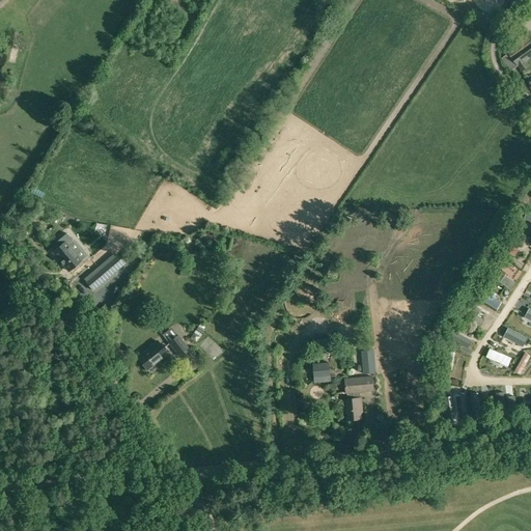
[(518,65),(519,67),(530,58),(530,38),(526,32),(505,48),(509,53),(502,58),(510,72),(518,65)]
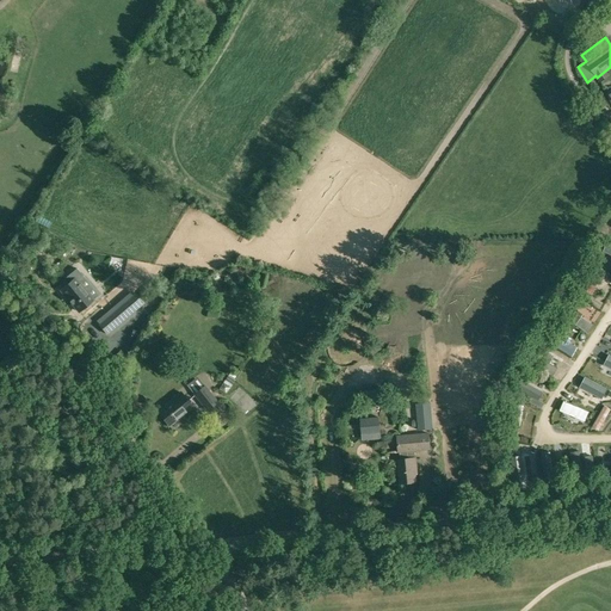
[(610,257),(604,252),(599,260),(610,267),(610,257)]
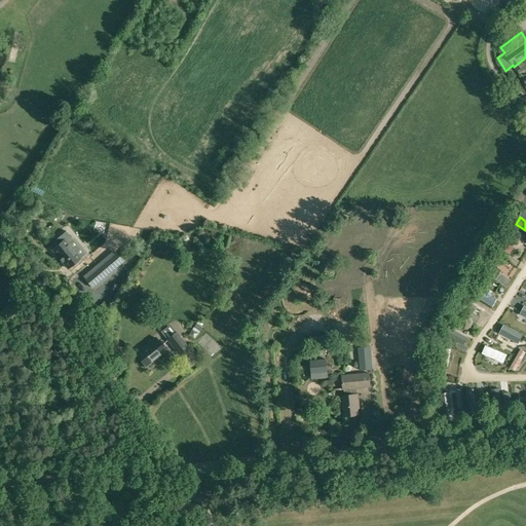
[(396,218),(392,223),(390,227),(397,230),(400,223),(402,220),(396,218)]
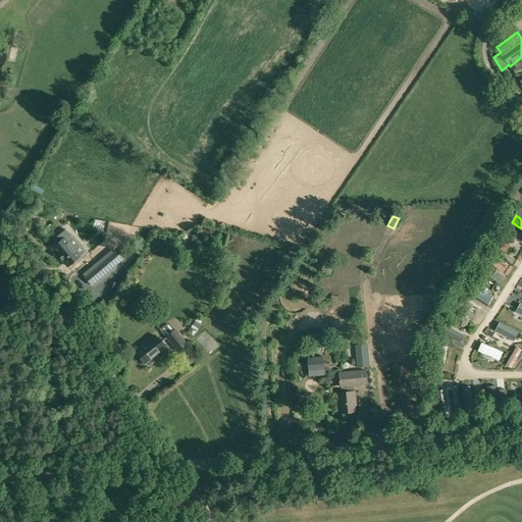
[(56,237),(60,241),(51,248),(67,266),(80,256),(80,255),(66,241),(71,237),(65,229),(56,237)]
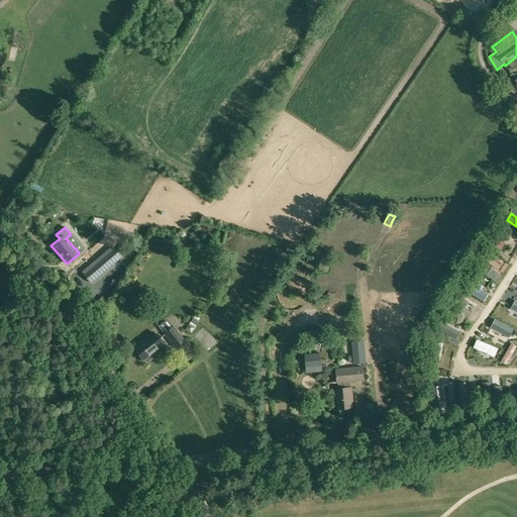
[(504,228),(492,247),(498,251),(510,233),(504,228)]
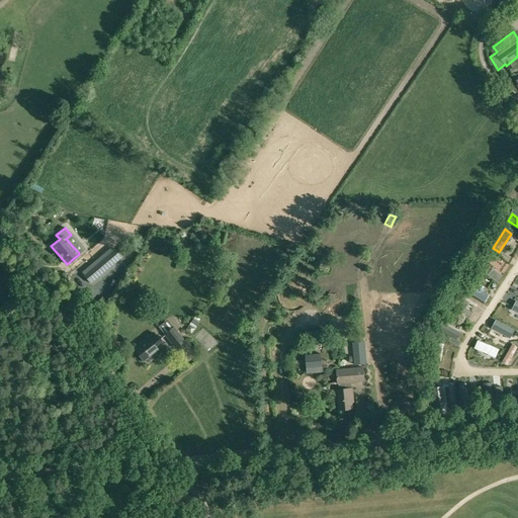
[(120,257),(115,250),(84,276),(90,283),(120,257)]
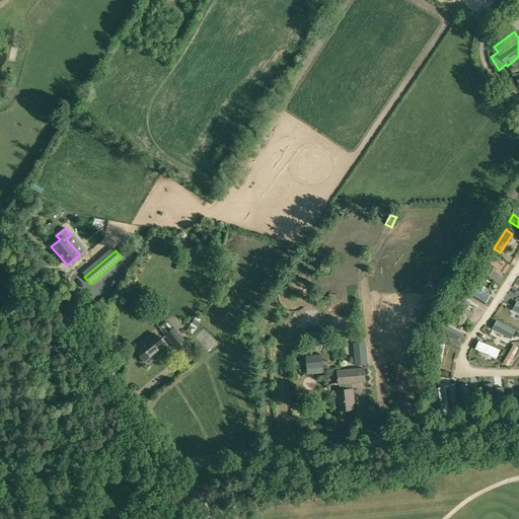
[(485,263),(479,270),(497,282),(502,275),(485,263)]
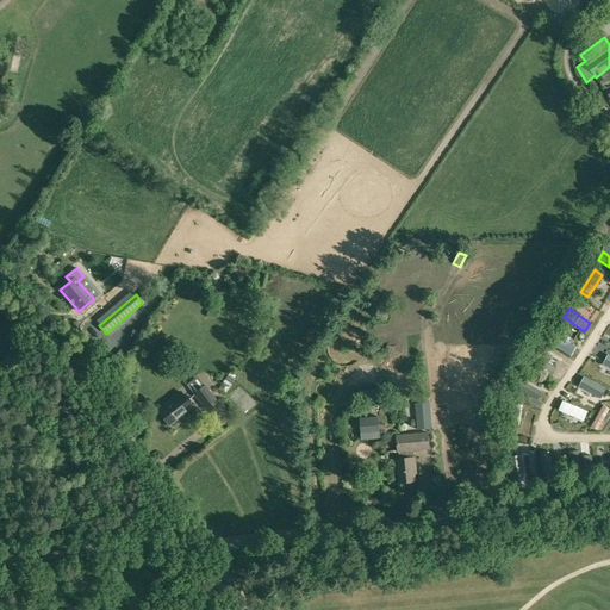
[(555,334),(549,343),(571,355),(577,347),(568,342),(564,338),(555,334)]
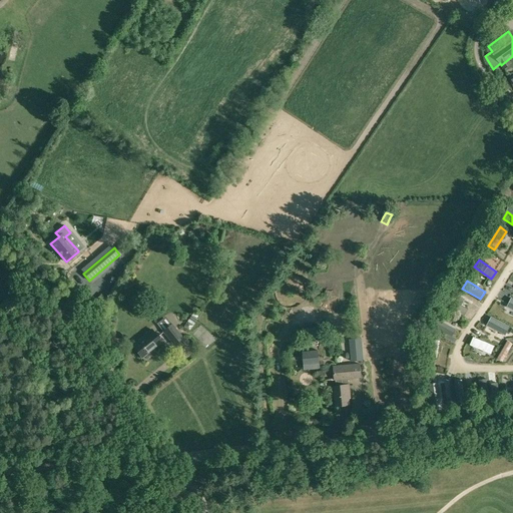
[(460,304),(471,311),(475,305),(463,298),(460,304)]
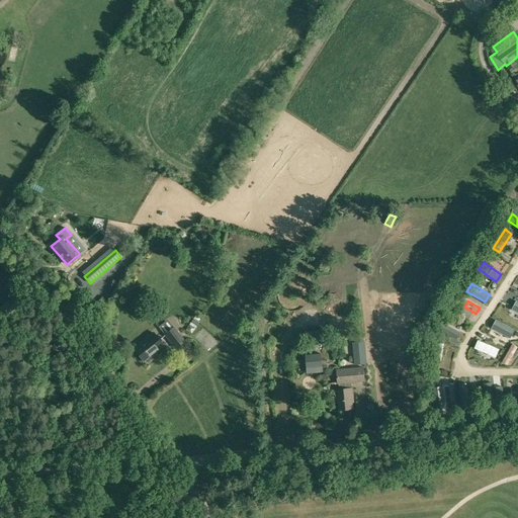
[(460,306),(457,311),(471,320),(475,314),(460,306)]
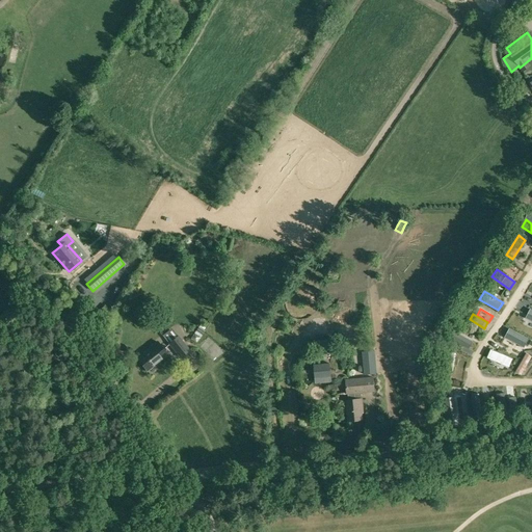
[(531,322),(521,316),(516,323),(531,331),(531,322)]
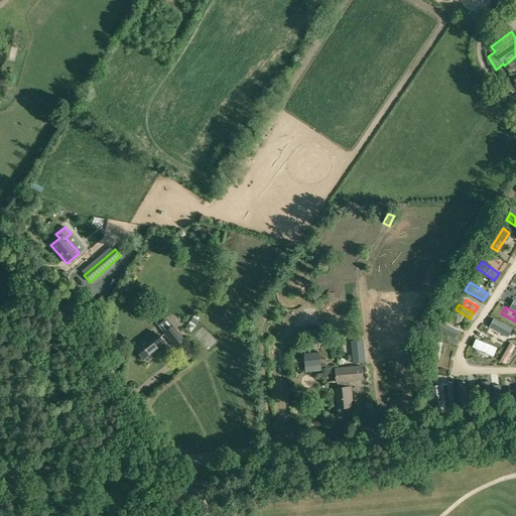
[(494,320),(490,328),(507,337),(510,330),(494,320)]
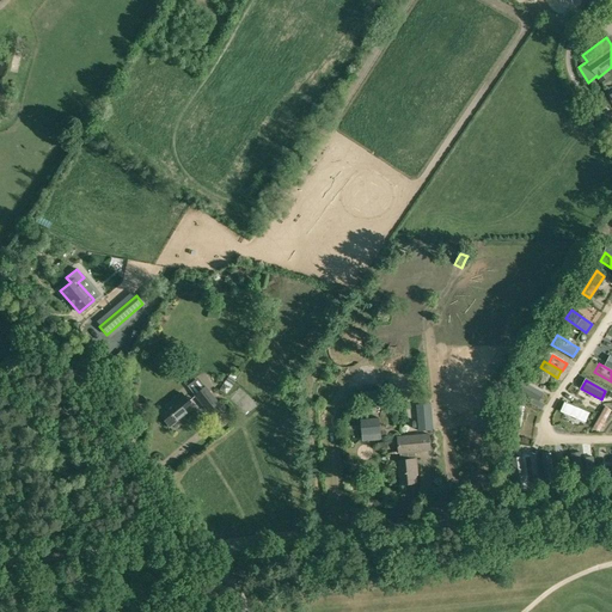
[(522,381),(518,390),(539,402),(543,393),(522,381)]
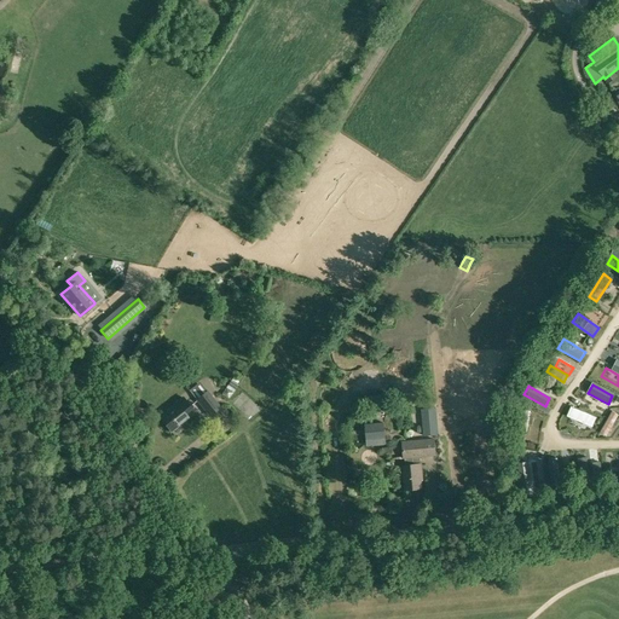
[(221,408),(207,389),(196,399),(209,417),(221,408)]
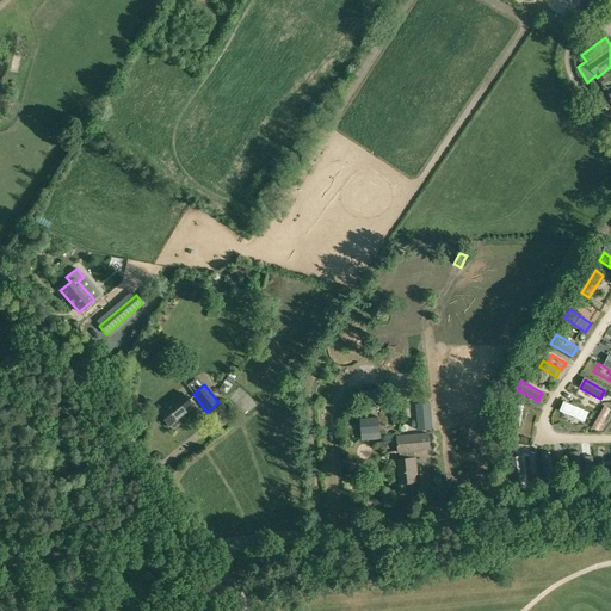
[(159,412),(168,425),(192,407),(180,393),(164,405),(165,407),(159,412)]
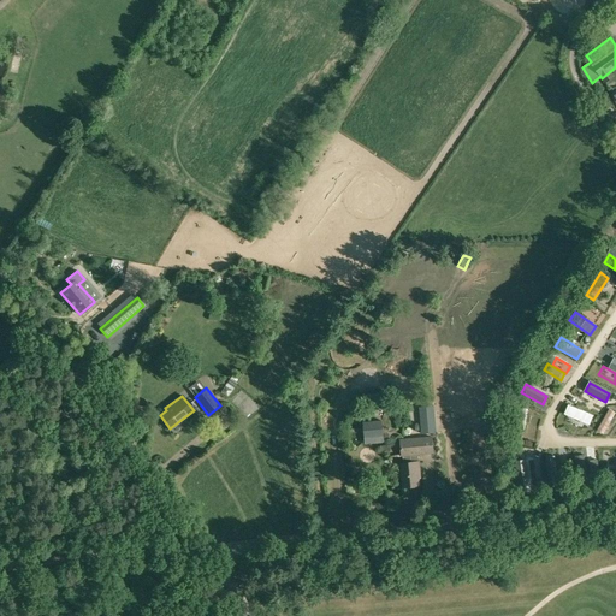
[(569,406),(564,415),(590,426),(594,416),(569,406)]
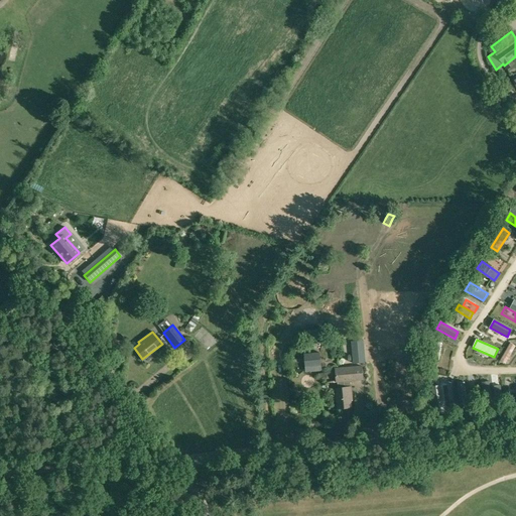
[(434,342),(430,361),(438,363),(440,354),(441,348),(442,343),(434,342)]
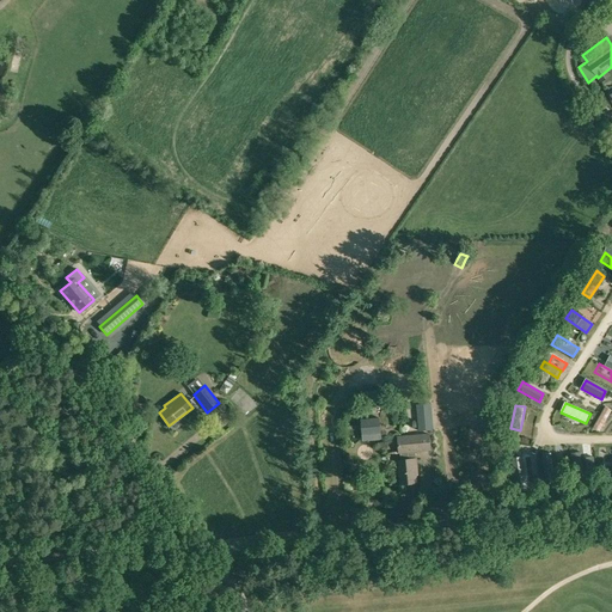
[(605,407),(594,427),(600,430),(606,418),(609,415),(611,410),(605,407)]
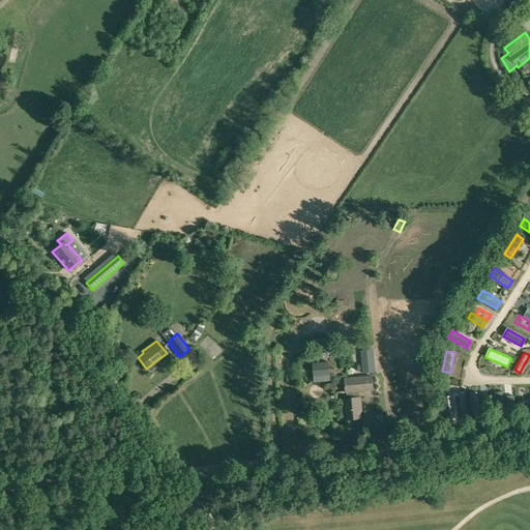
[(313,363),(314,376),(329,374),(328,362),(313,363)]
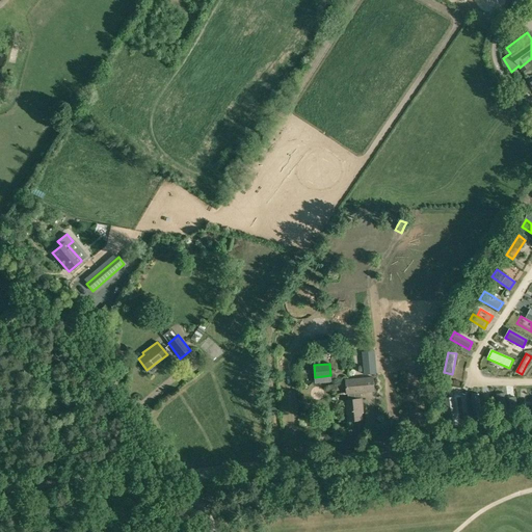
[(362,398),(361,398),(361,393),(375,392),(374,376),(345,379),(346,394),(348,394),(348,400),(346,400),(348,421),(363,420),(362,413),(363,413),(362,398)]
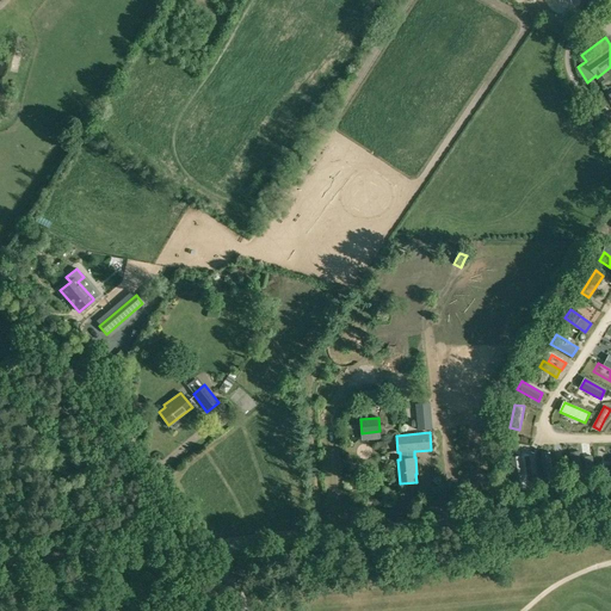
[(579,451),(569,452),(574,479),(582,477),(579,451)]
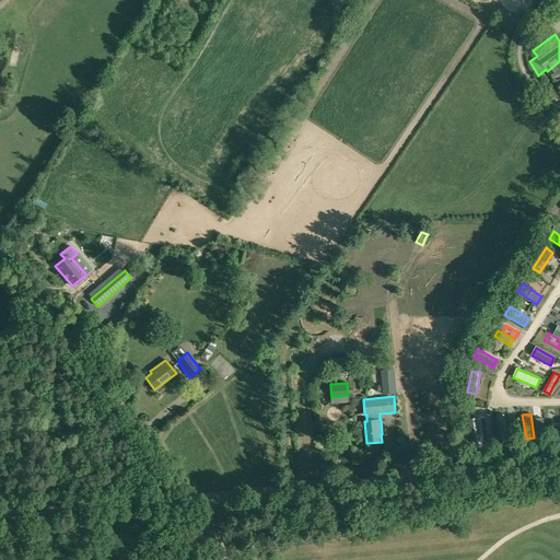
[(504,415),(496,416),(499,440),(508,439),(504,415)]
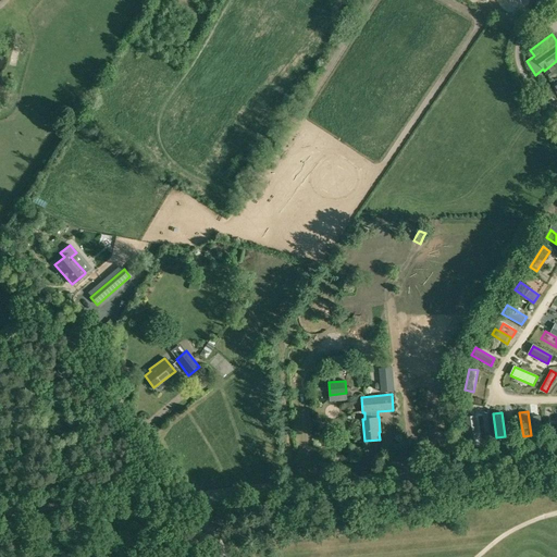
[(474,416),(466,417),(469,441),(478,438),(474,416)]
